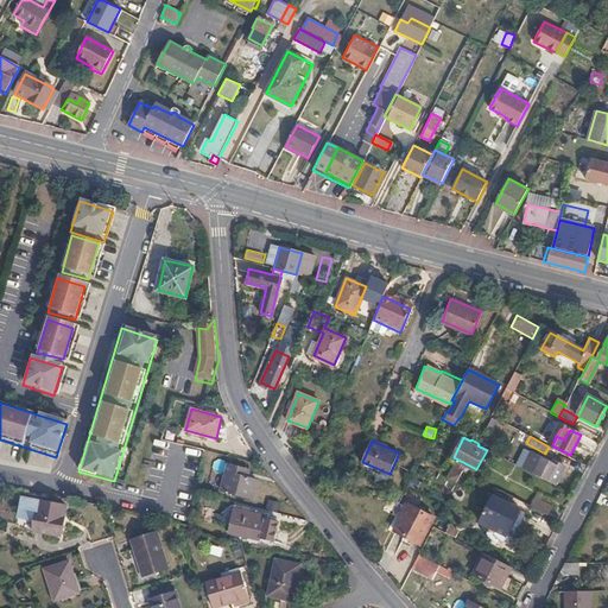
[(523,467),(555,485),(564,467),(545,457),(544,458),(531,451),(523,467)]
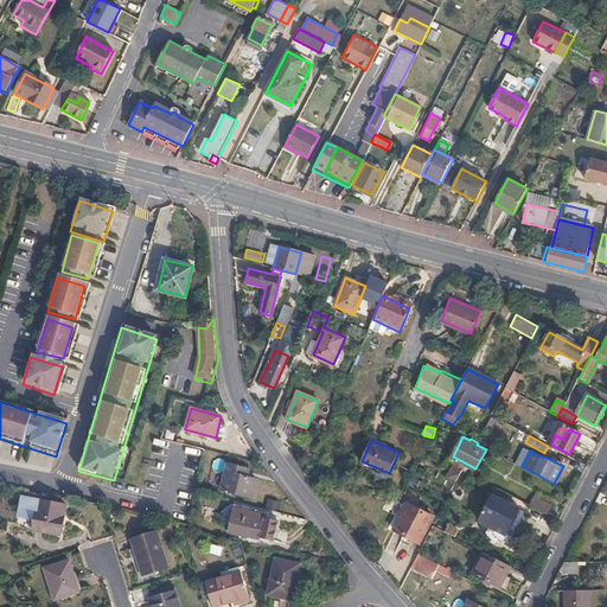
[(213,470),(224,472),(227,461),(215,459),(213,470)]
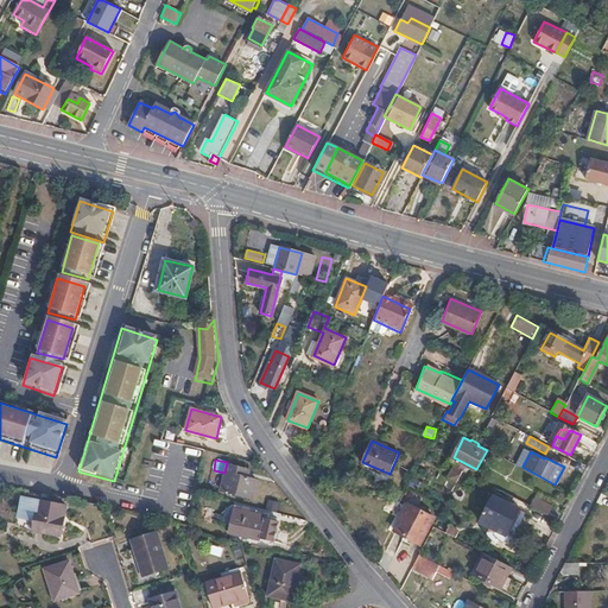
[(222,489),(252,496),(257,479),(242,475),(244,468),(228,464),(222,489)]
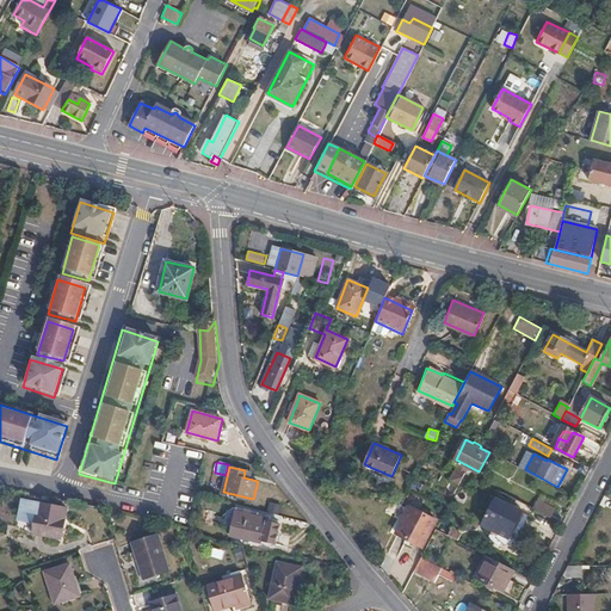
[(451,480),(460,485),(466,473),(457,469),(451,480)]
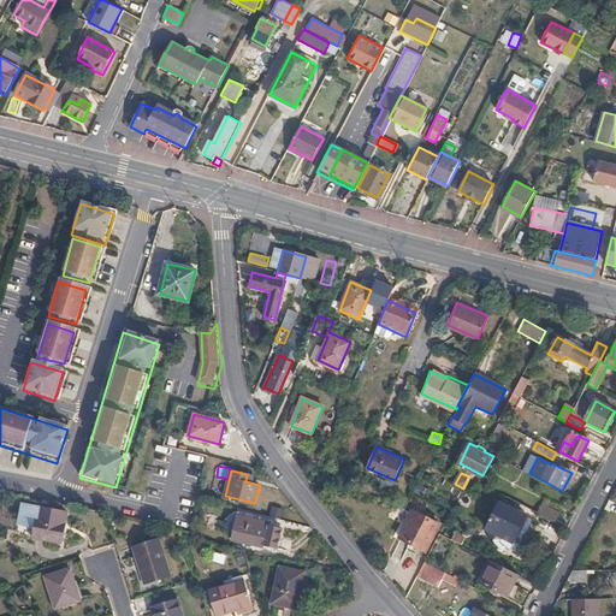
[(527,516),(531,510),(514,501),(510,508),(527,516)]
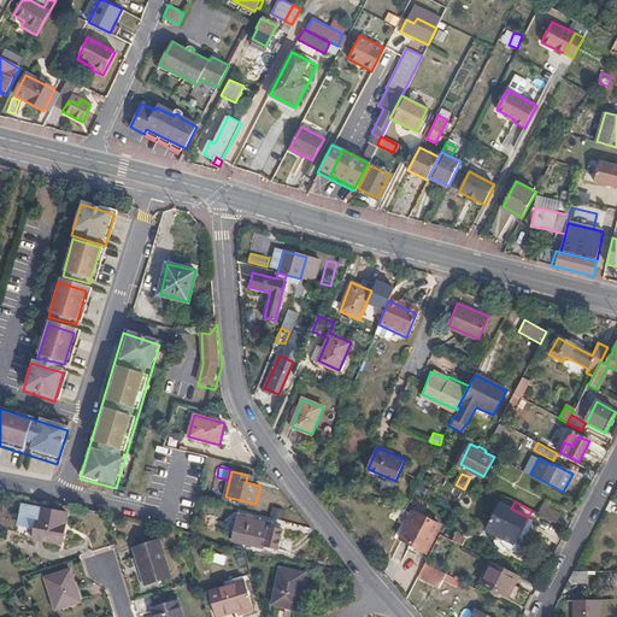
[(513,544),(528,517),(511,509),(500,503),(487,529),(513,544)]
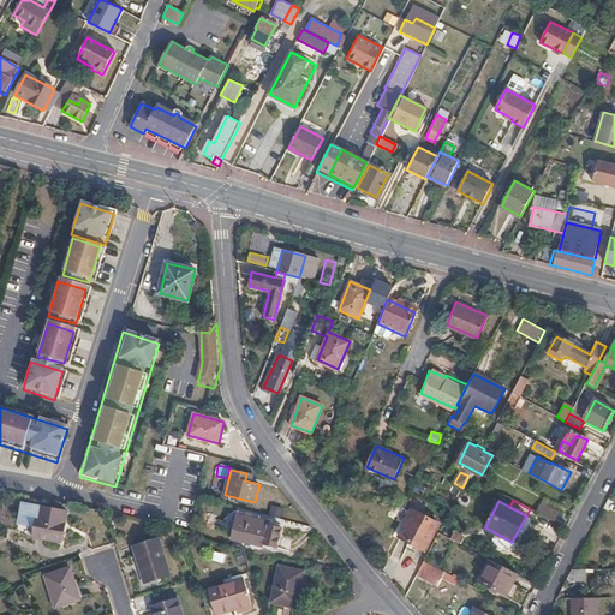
[(537,513),(553,521),(559,513),(547,507),(548,506),(543,502),(537,513)]
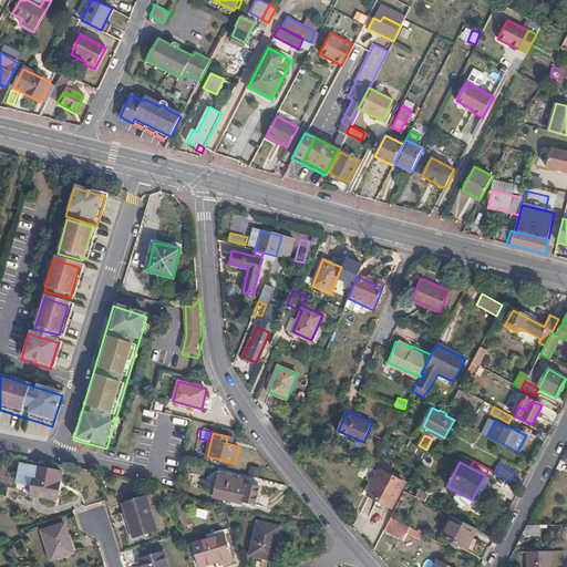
[(372,467),(362,465),(360,476),(370,478),(372,467)]
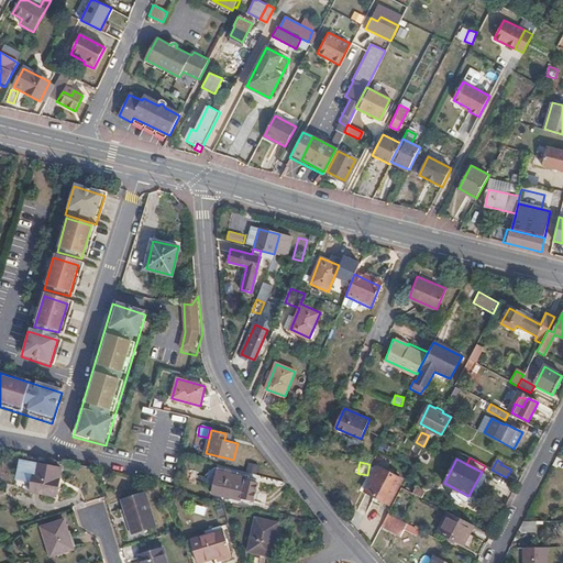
[(56,497),(61,470),(36,464),(32,492),(56,497)]
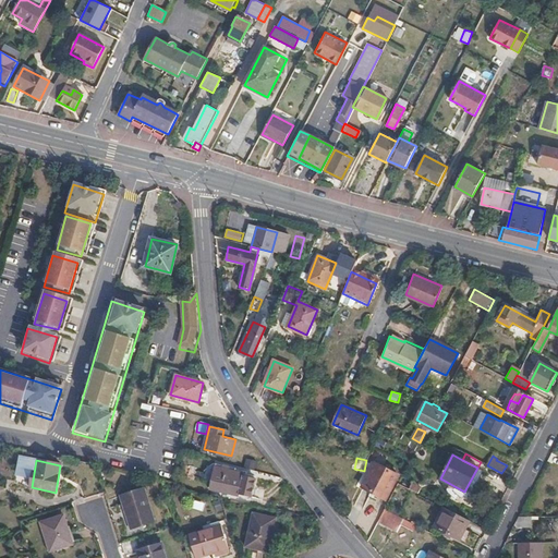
[(386,499),(399,476),(374,462),(362,486),(386,499)]
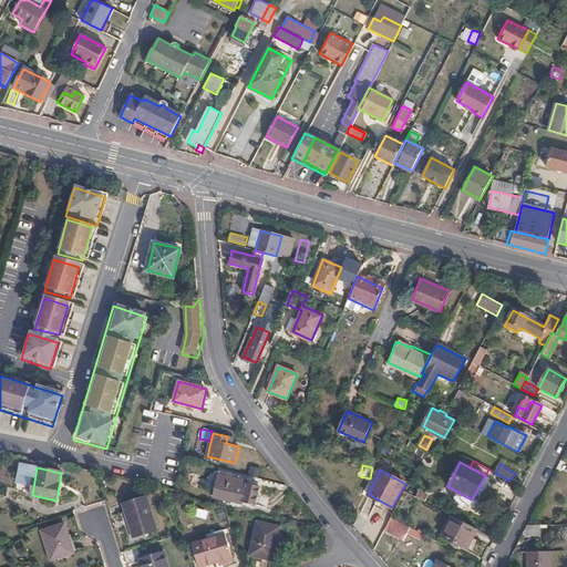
[(241,503),(247,481),(219,474),(214,496),(241,503)]
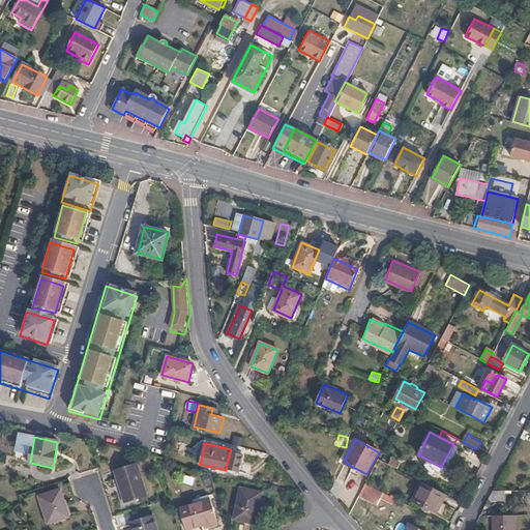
[(399,468),(402,462),(392,457),(389,464),(399,468)]
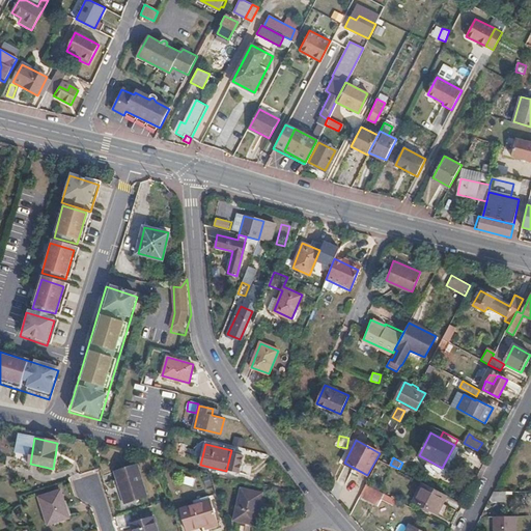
[(147,495),(138,464),(116,471),(127,501),(147,495)]
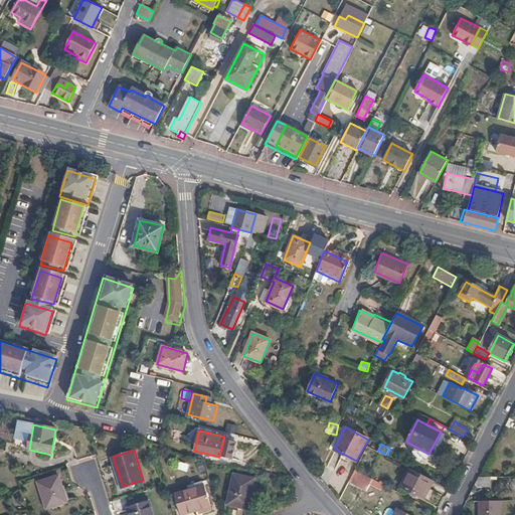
[(355,470),(350,480),(367,489),(373,479),(355,470)]
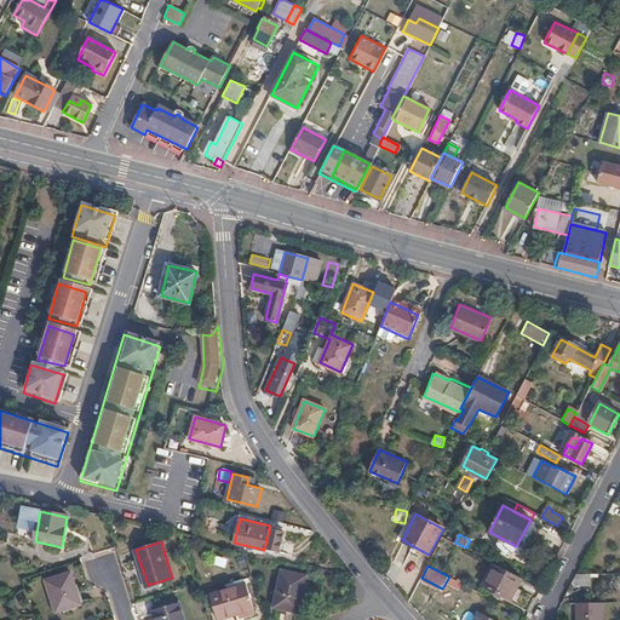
[(514,601),(524,581),(497,566),(486,585),(514,601)]
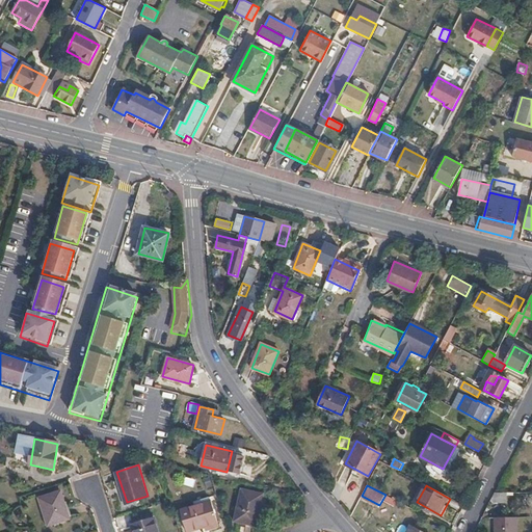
[(265,526),(273,495),(254,489),(246,521),(265,526)]
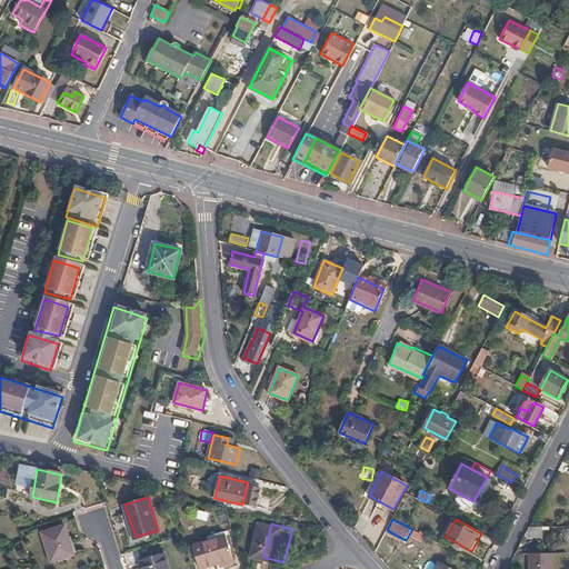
[(77,553),(67,526),(45,532),(55,561),(77,553)]
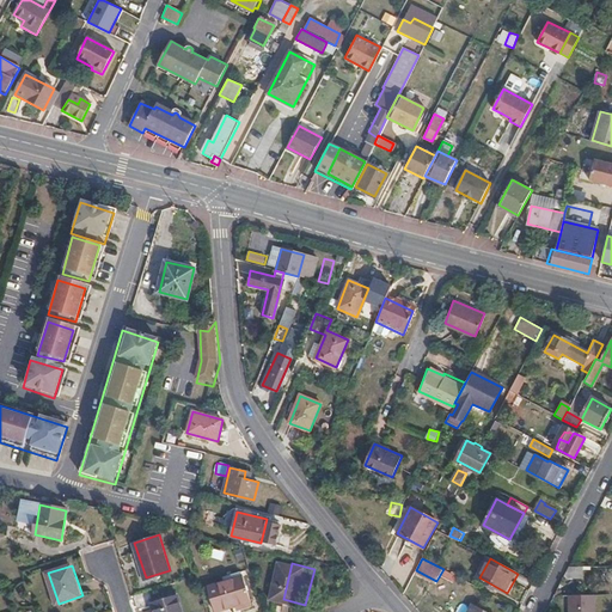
[(445,569),(441,576),(454,582),(458,575),(445,569)]
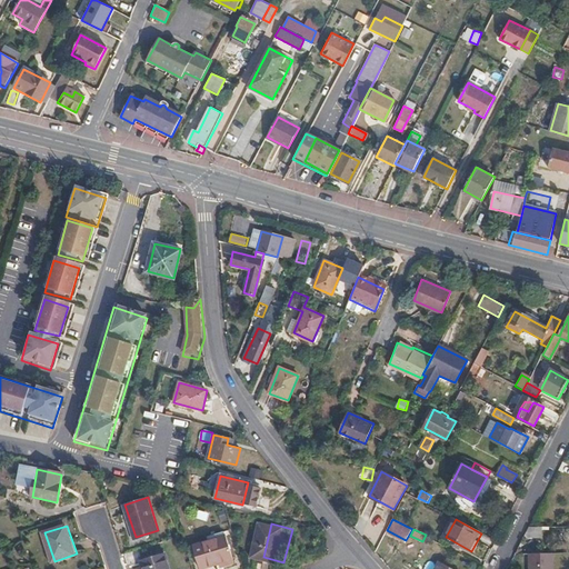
[(237,560),(228,531),(195,541),(201,565),(221,558),(223,563),(237,560)]
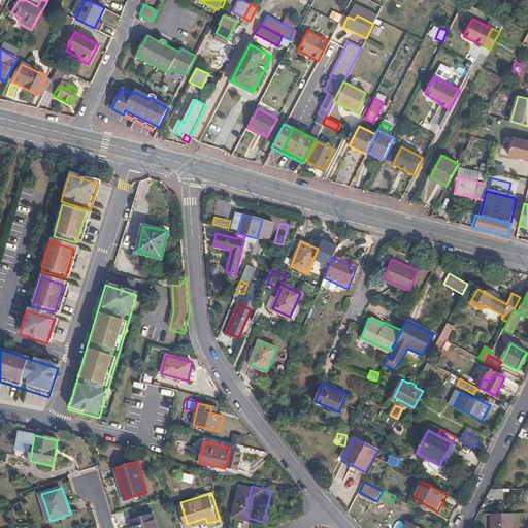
[(513,527),(514,510),(492,510),(491,527),(513,527)]
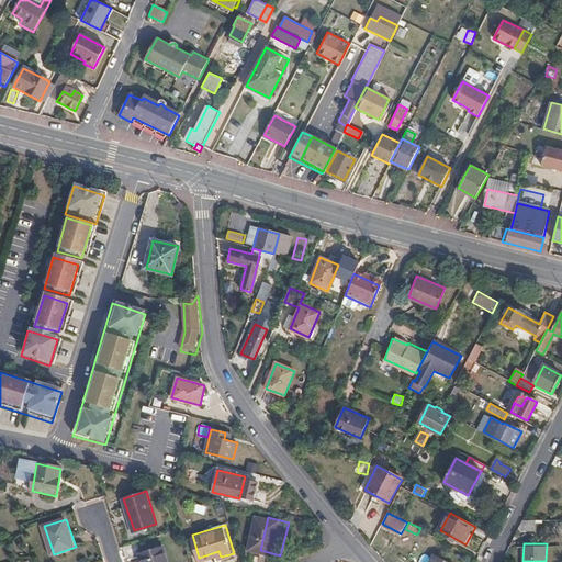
[(168,561),(164,546),(139,553),(142,561),(168,561)]
